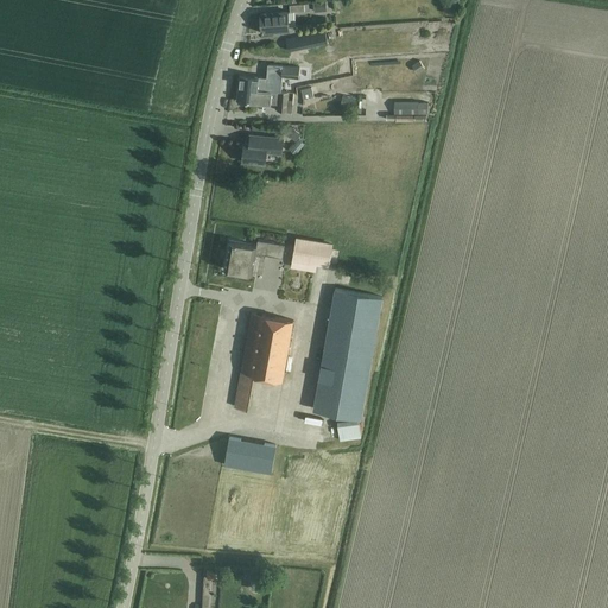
[(445,0),(443,13),(454,16),(456,0),(445,0)]
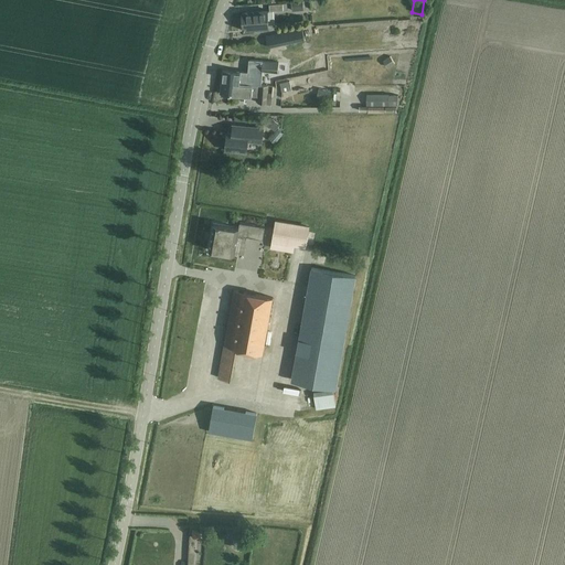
[(267,10),(253,11),(242,12),(244,28),(243,28),(243,31),(245,30),(256,29),(256,28),(268,27),(267,10)]
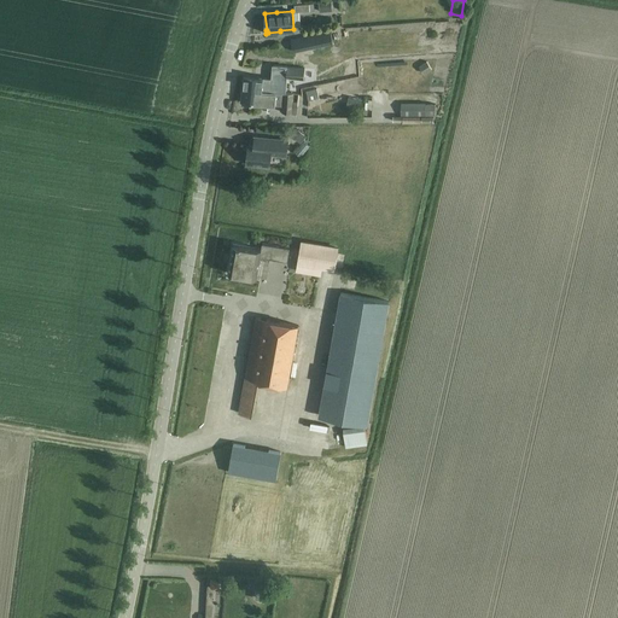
[(244,76),(243,89),(285,94),(286,79),(287,68),(273,65),(272,80),(244,76)]
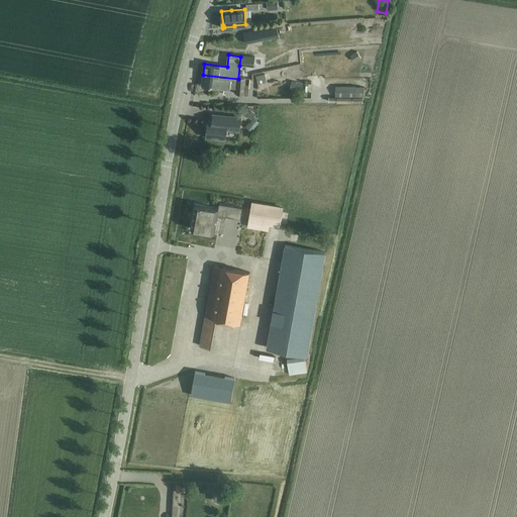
[(240,57),(239,66),(253,67),(254,58),(240,57)]
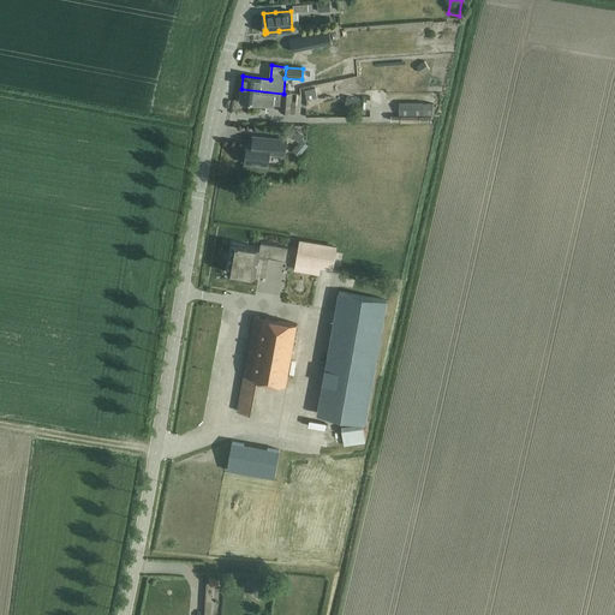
[(332,90),(341,89),(340,81),(330,82),(332,90)]
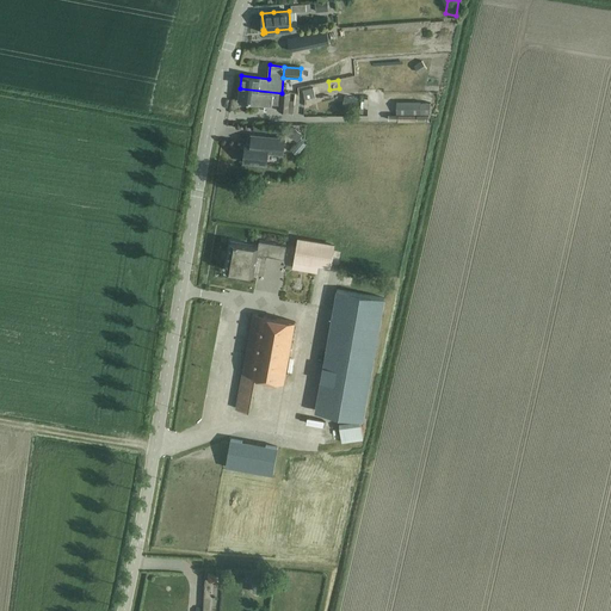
[(303,90),(306,98),(320,96),(318,86),(303,90)]
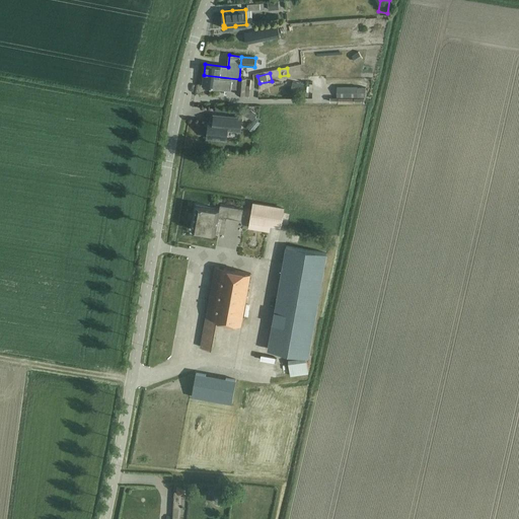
[(204,75),(203,86),(212,87),(237,89),(237,94),(249,96),(250,80),(246,79),(239,79),(204,75)]
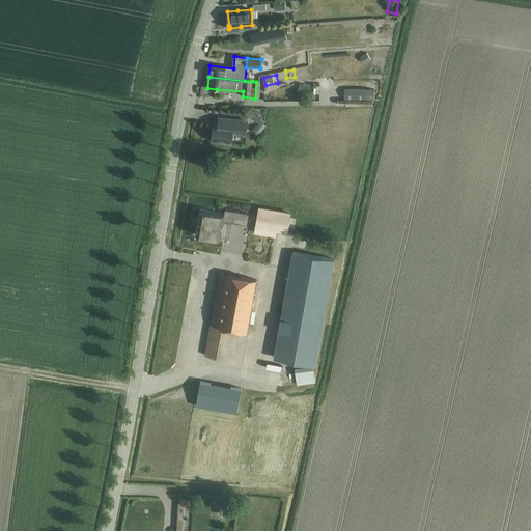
[(344,99),(374,99),(374,90),(366,90),(366,88),(344,88),(344,99)]
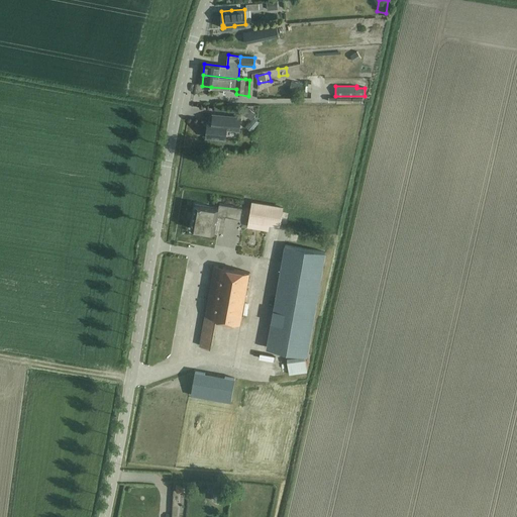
[(206,137),(225,139),(226,129),(239,130),(241,117),(213,114),(212,121),(208,121),(206,137)]
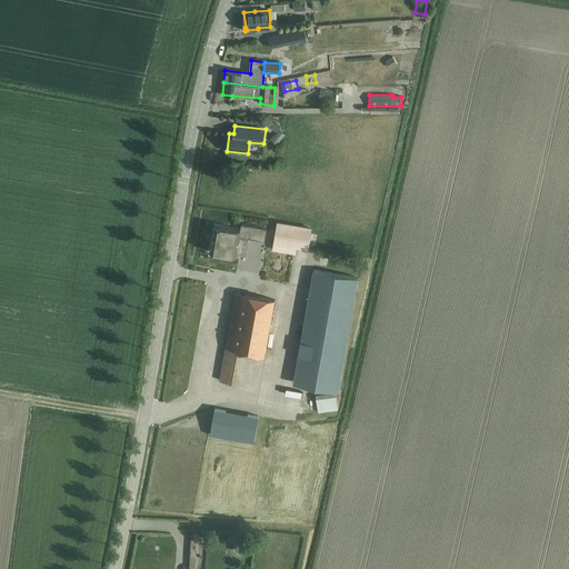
[(273,242),(308,248),(311,229),(277,223),(273,242)]
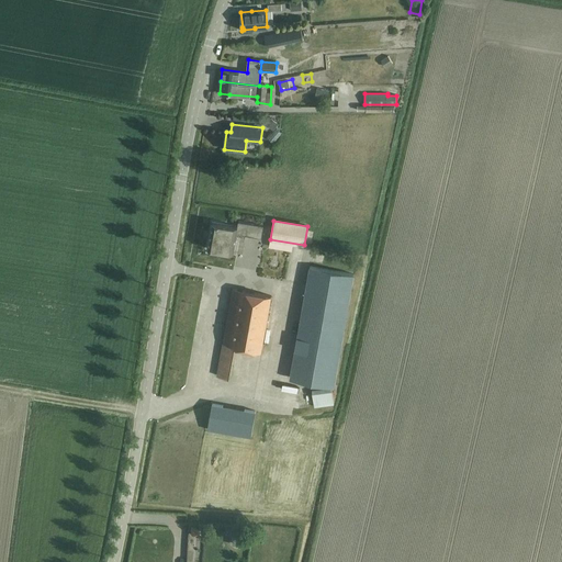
[(212,222),(208,248),(209,248),(234,253),(237,234),(261,237),(263,226),(238,222),(237,227),(213,223),(213,222),(212,222)]
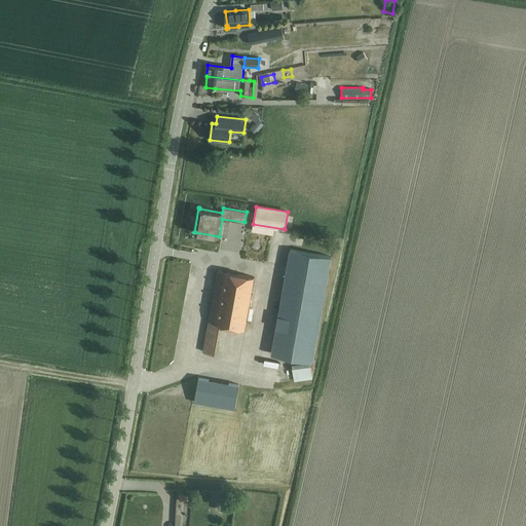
[(271,353),(312,360),(332,256),(291,250),(271,353)]
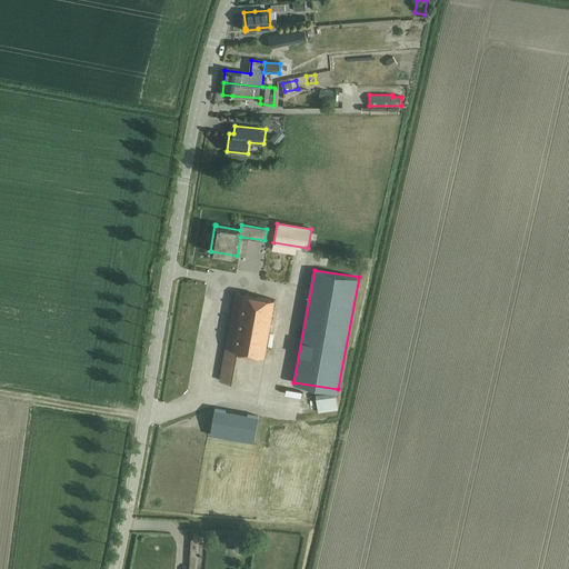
[(220,380),(231,382),(232,382),(238,351),(265,356),(275,299),(236,292),(220,380)]
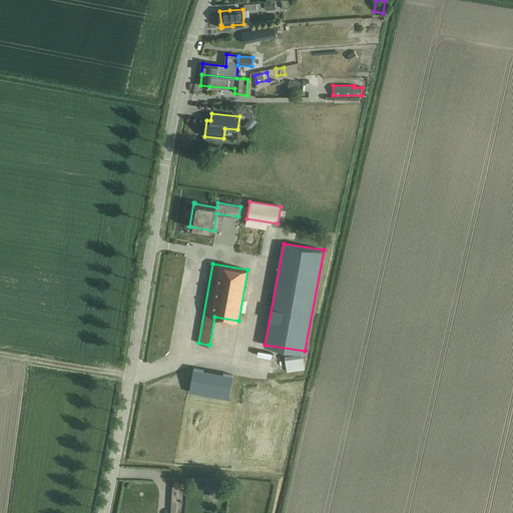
[(193,369),(189,392),(199,394),(203,370),(193,369)]
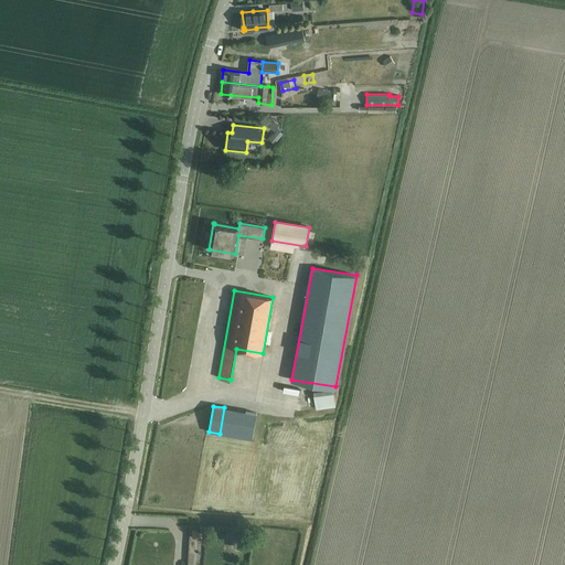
[(256,413),(224,407),(220,434),(252,439),(256,413)]
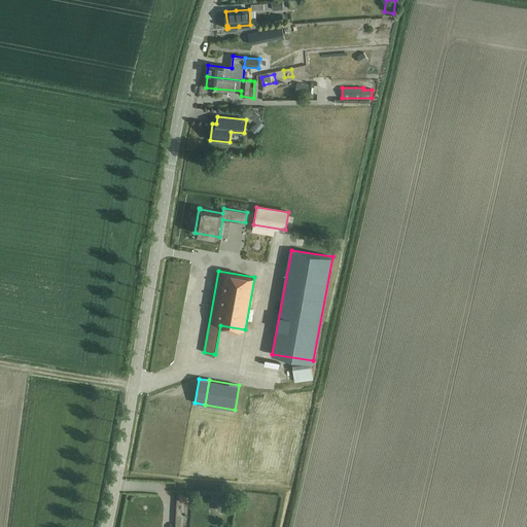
All buildings are outlined.
